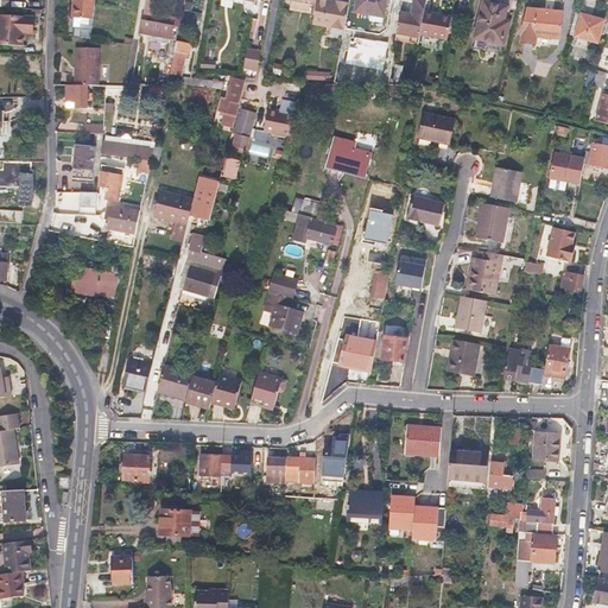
[(74,0),(73,18),(90,19),(94,0),(74,0)]
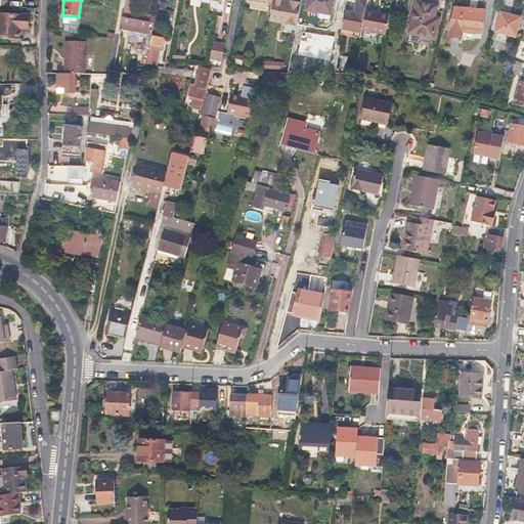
[(147,50),(148,43),(153,23),(148,22),(149,15),(133,9),(135,0),(125,0),(120,28),(145,32),(142,49),(147,50)]
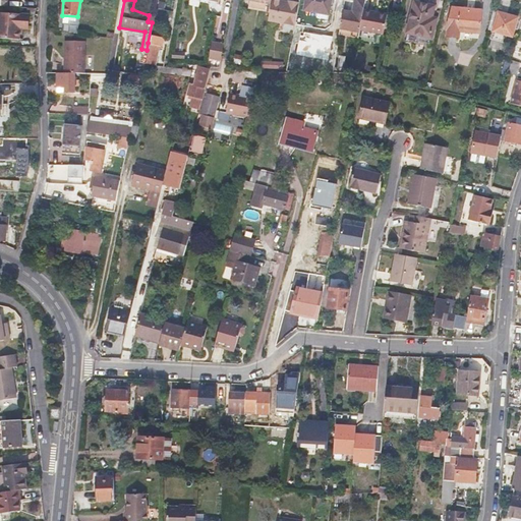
[(249,0),(248,8),(269,11),(271,4),(249,0)]
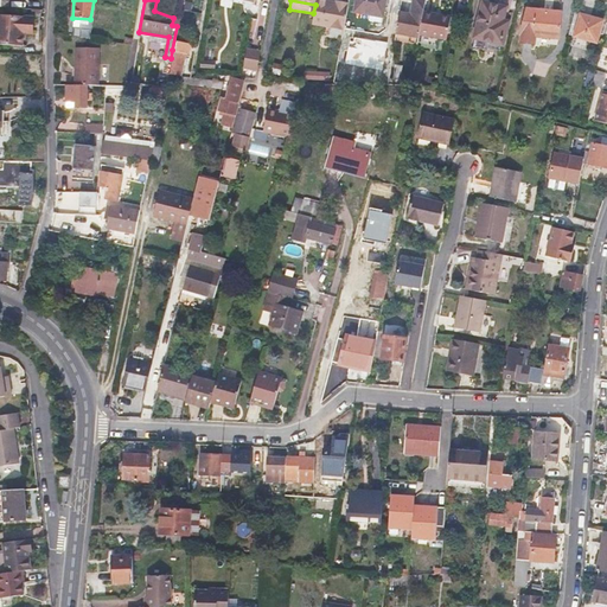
[(382,17),(384,5),(384,0),(356,0),(353,12),(382,17)]
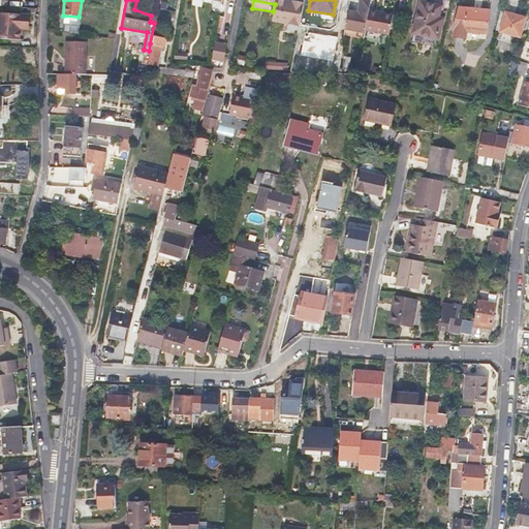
[(369,0),(359,0),(354,27),(365,28),(368,9),(369,0)]
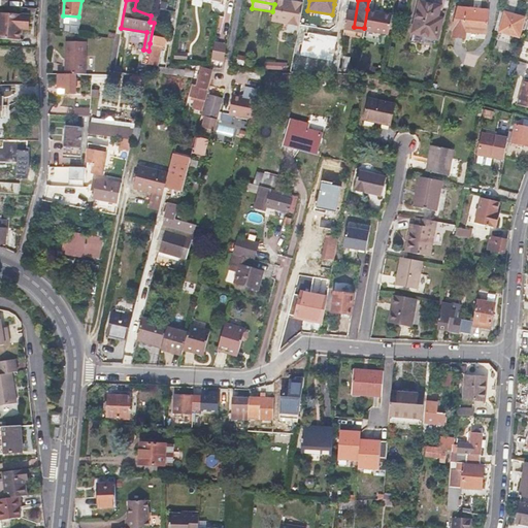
[(437,38),(439,28),(441,19),(436,18),(439,6),(420,1),(413,33),(437,38)]
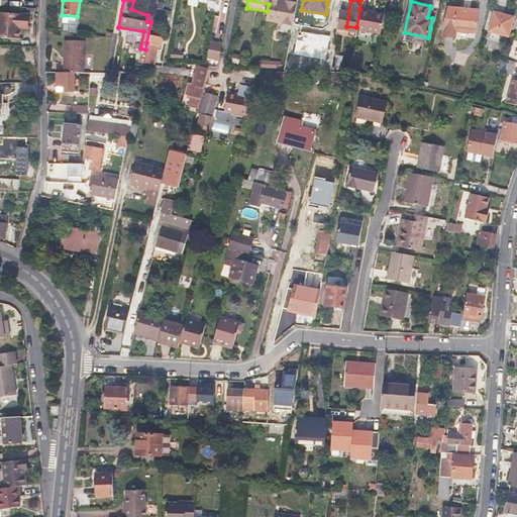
[(443,31),(443,34),(443,38),(454,39),(454,32),(475,33),(477,11),(444,8),(442,31),(443,31)]
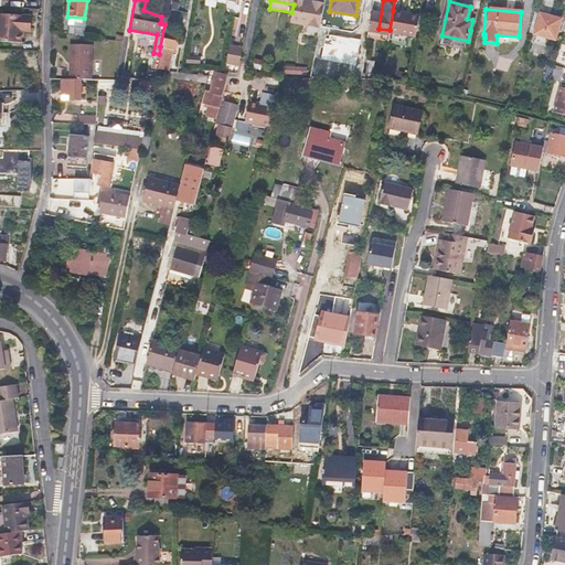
[(393,10),(390,30),(388,33),(406,36),(416,38),(420,16),(393,10)]
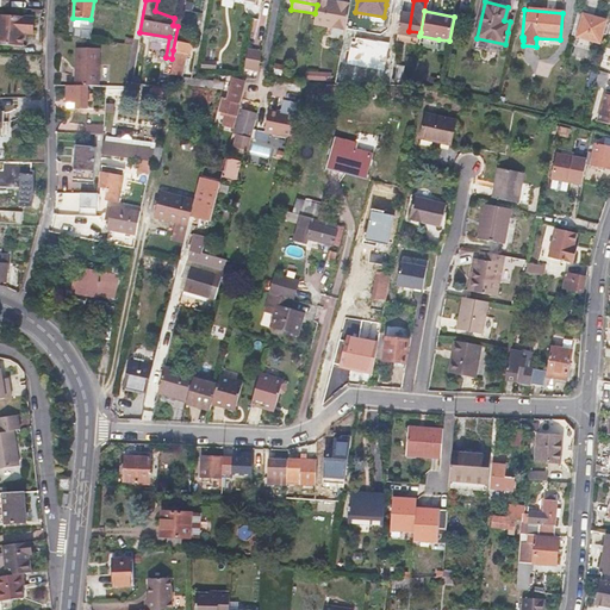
[(571,36),(586,39),(601,43),(607,19),(577,12),(571,36)]
